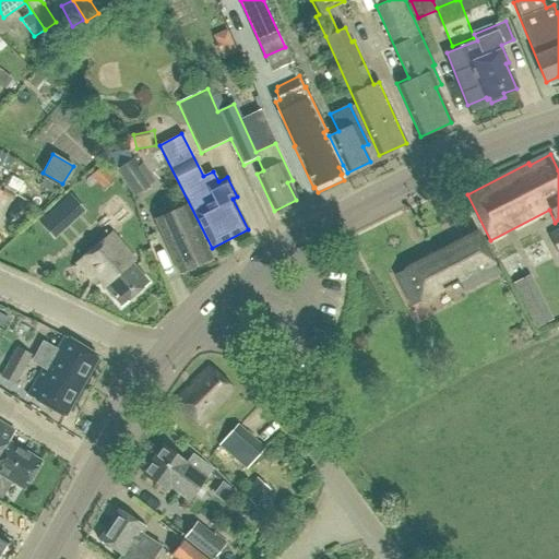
[(134,157),(116,170),(133,197),(154,182),(142,164),(140,165),(134,157)]
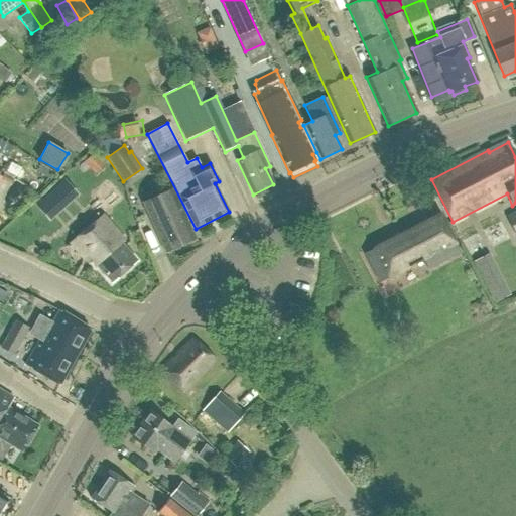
[(38,178),(45,185),(56,173),(48,167),(38,178)]
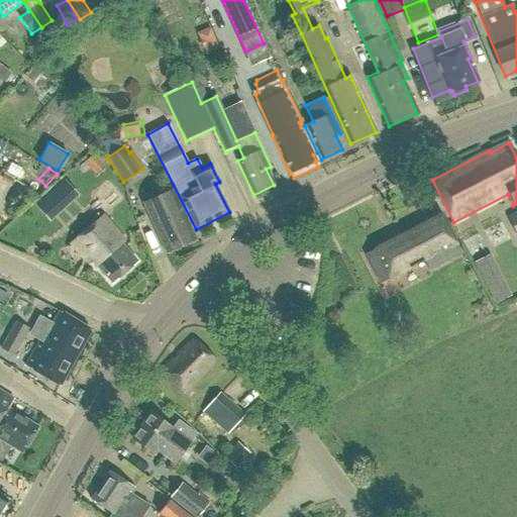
[(105,212),(122,198),(107,181),(96,191),(101,197),(96,202),(105,212)]
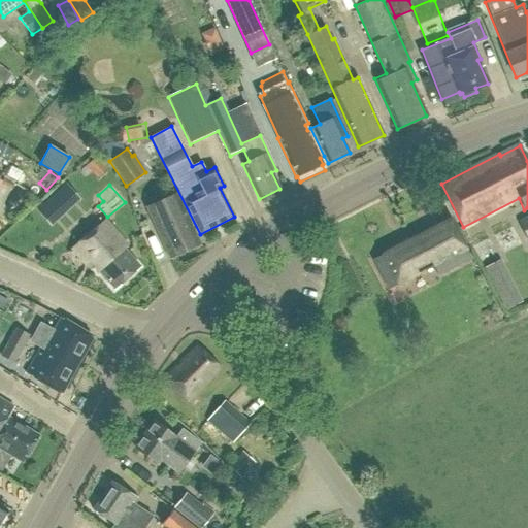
[(69,207),(57,194),(38,210),(51,224),(69,207)]
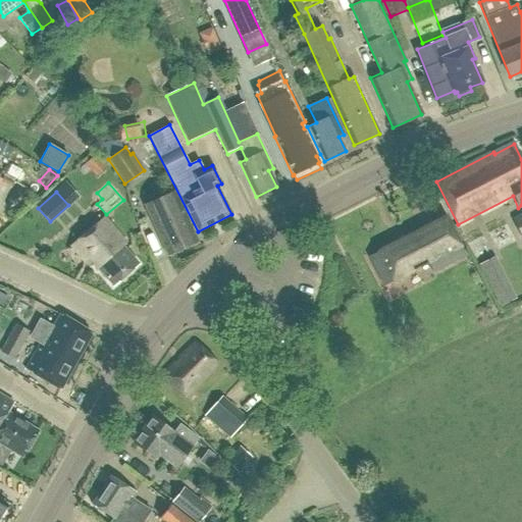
[(144,205),(167,255),(197,242),(174,192),(144,205)]
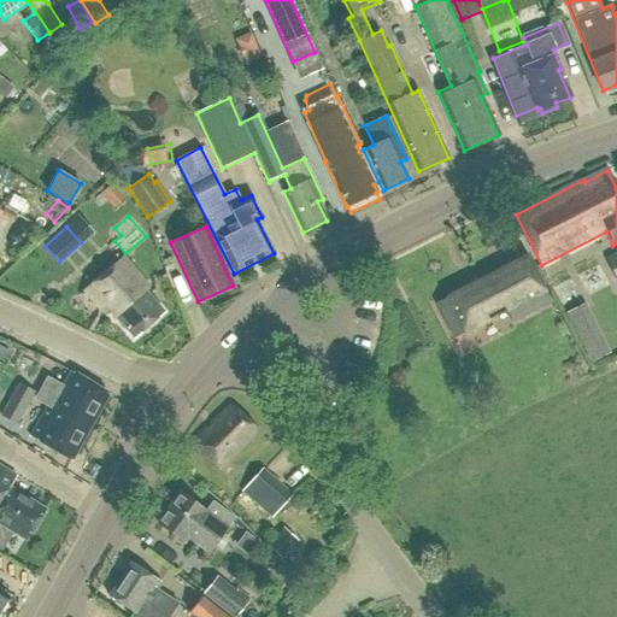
[(616,283),(616,251),(604,258),(616,283)]
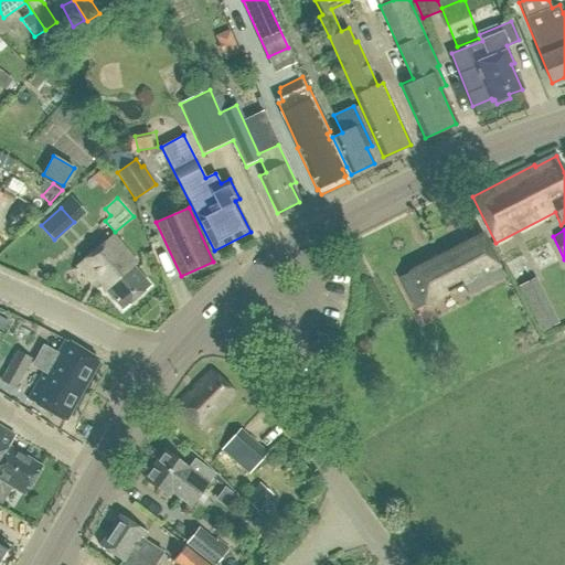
[(494,273),(500,269),(481,234),(398,277),(415,309),(440,296),(441,299),(449,296),(447,292),(462,284),(467,294),(497,278),(494,273)]
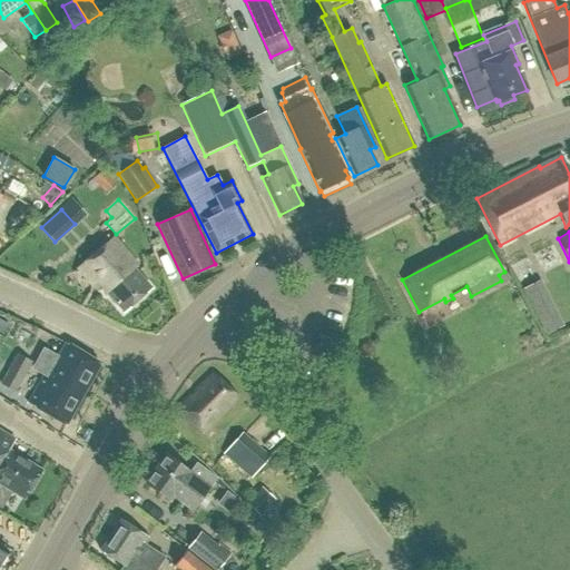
[(114,237),(78,267),(92,284),(97,281),(124,312),(150,288),(134,268),(137,265),(114,237)]
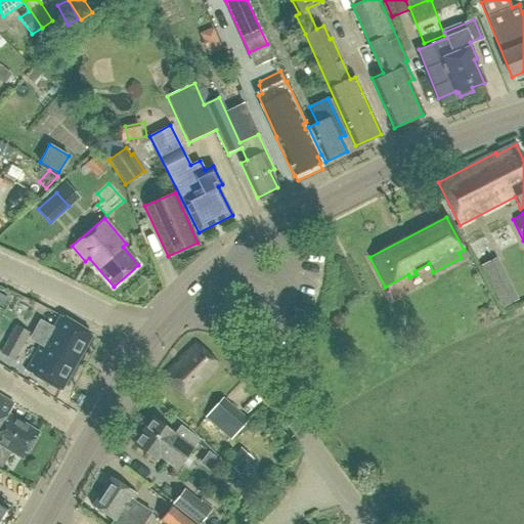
[(470,233),(479,254),(515,237),(509,223),(493,230),(490,224),(470,233)]
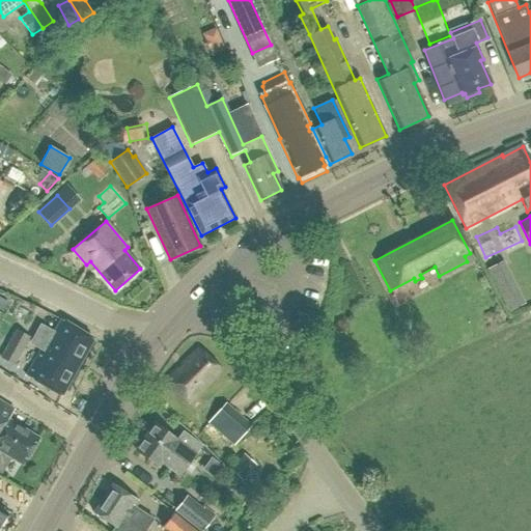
[(51,330),(25,374),(60,395),(92,338),(61,320),(55,332),(51,330)]
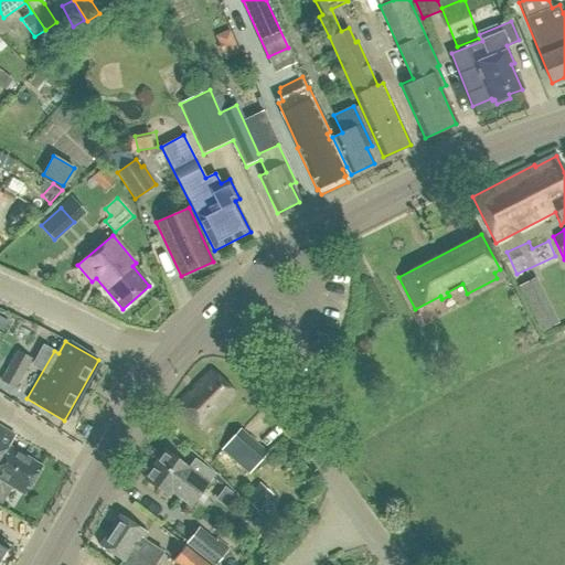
[(36,353),(20,343),(0,379),(0,382),(16,391),(36,353)]
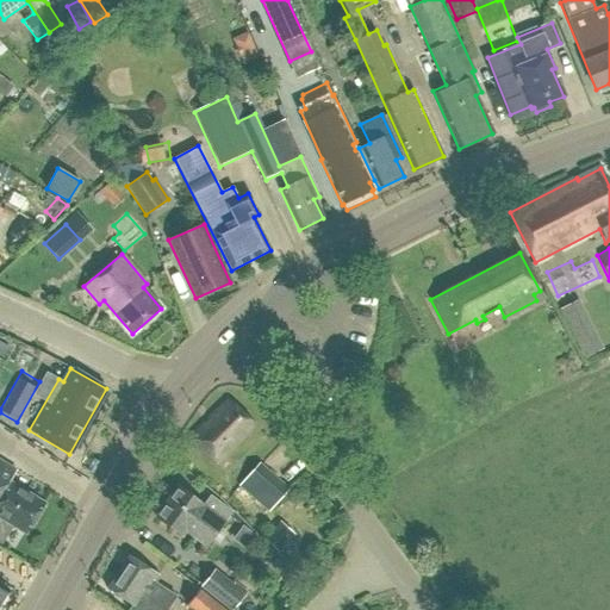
[(228,399),(188,439),(215,462),(254,423),(228,399)]
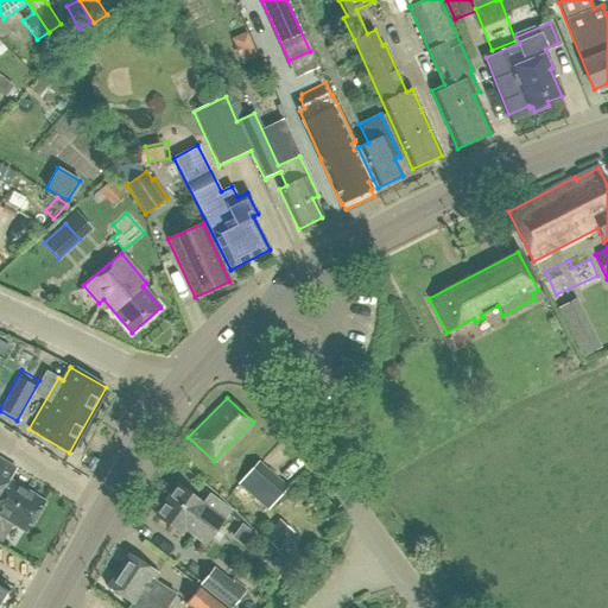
[(17,469),(0,458),(0,517),(25,532),(44,502),(10,481),(17,469)]
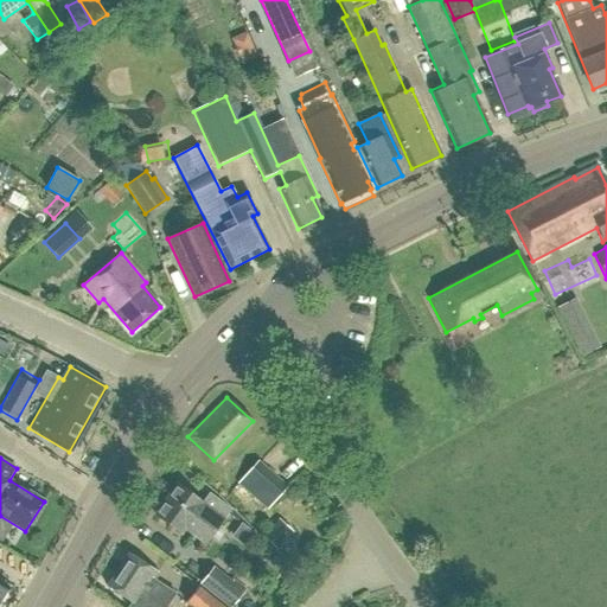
[(259,460),(237,484),(267,510),(288,486),(259,460)]
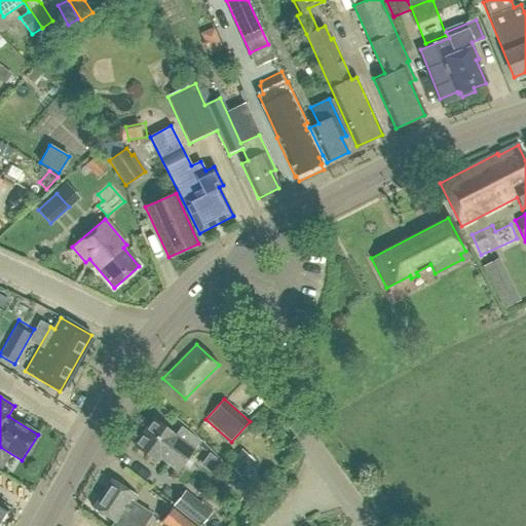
[(198,442),(181,428),(175,437),(153,420),(134,447),(155,463),(159,457),(178,471),(198,442)]
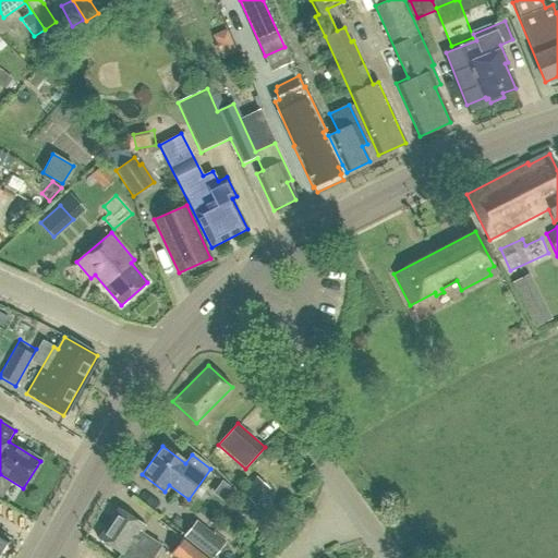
[(99,540),(120,555),(118,557),(152,557),(159,548),(140,535),(145,528),(119,510),(99,540)]
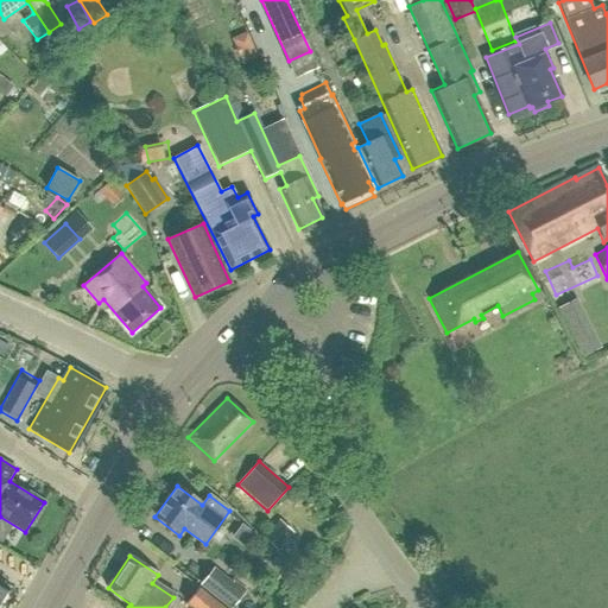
[(232,584),(213,569),(201,584),(229,607),(230,607),(245,591),(233,582),(232,584)]
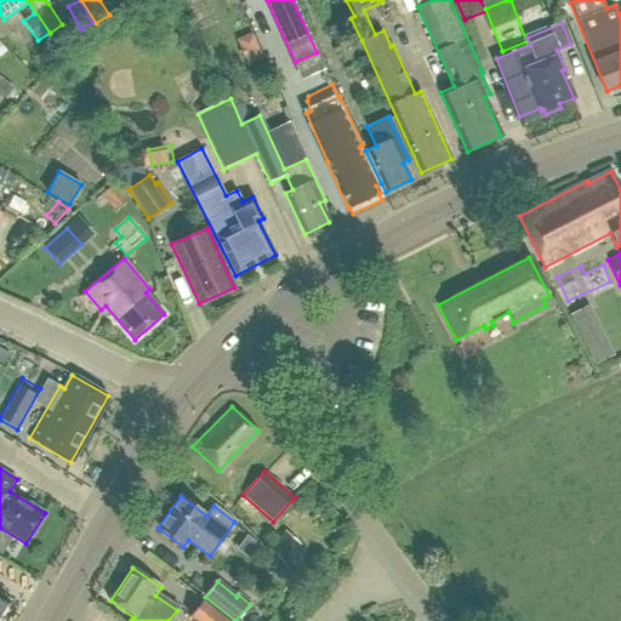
[(228,620),(203,600),(191,616),(195,620),(228,620)]
